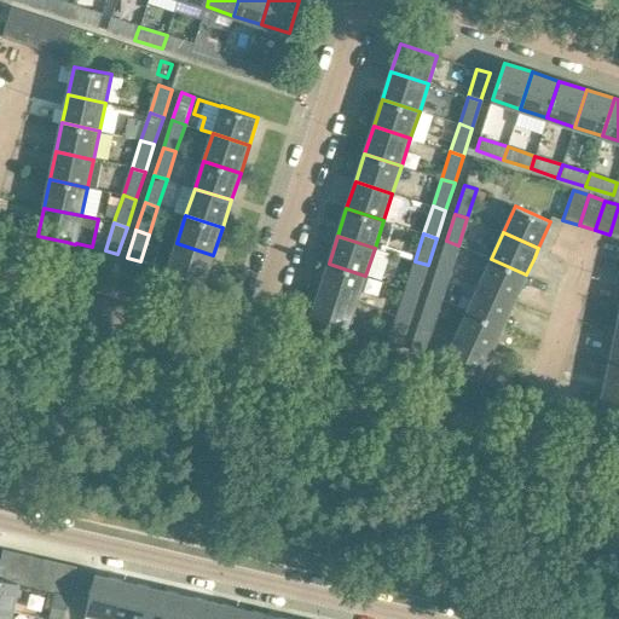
[(446,241),(438,268),(450,272),(458,246),(446,241)]
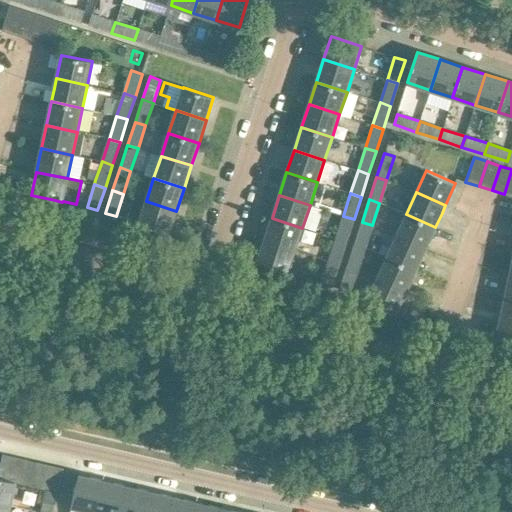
[(169,234),(176,211),(146,201),(138,224),(169,234)]
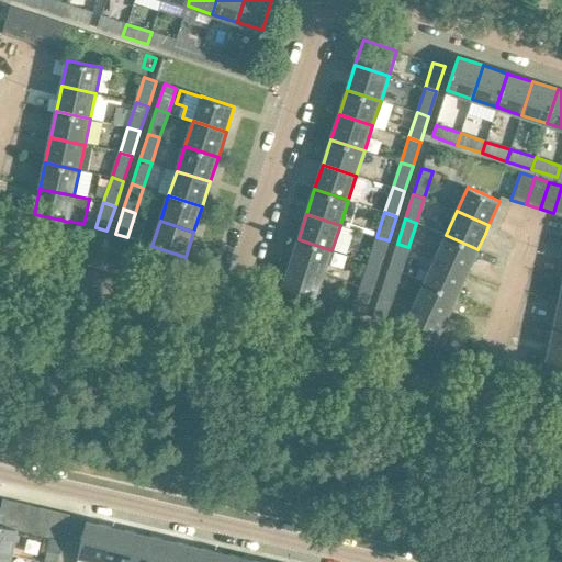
[(446,235),(435,259),(468,273),(478,249),(446,235)]
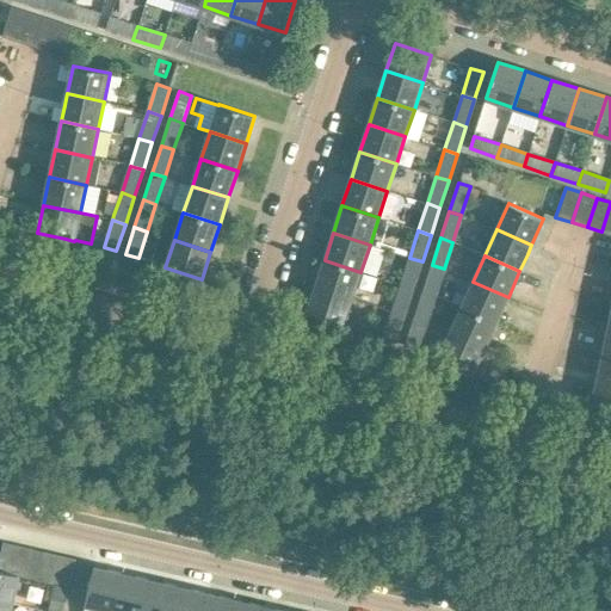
[(409,258),(401,285),(413,289),(423,261),(409,258)]
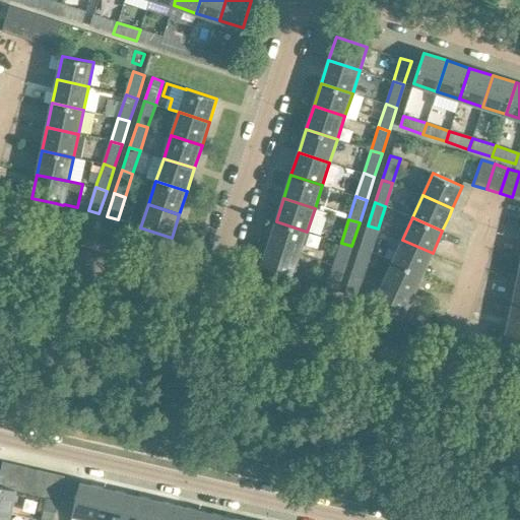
[(276,221),(268,244),(300,254),(307,232),(276,221)]
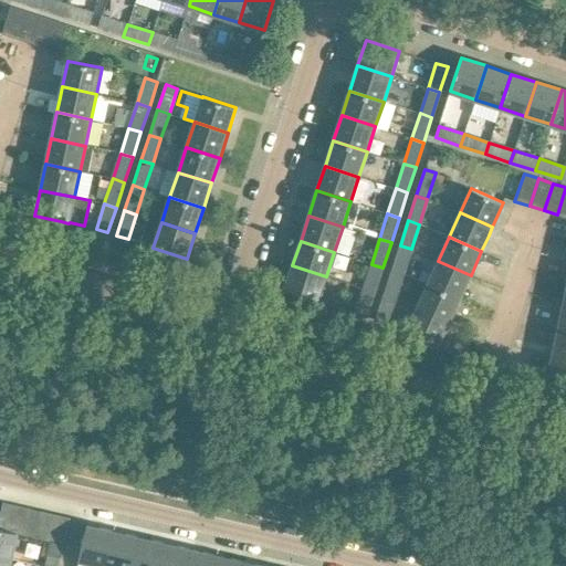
[(400,245),(391,271),(404,274),(411,249),(400,245)]
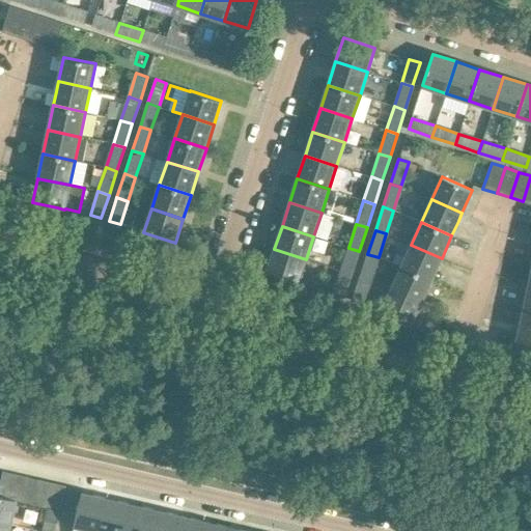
[(431,281),(442,258),(411,245),(401,267),(431,281)]
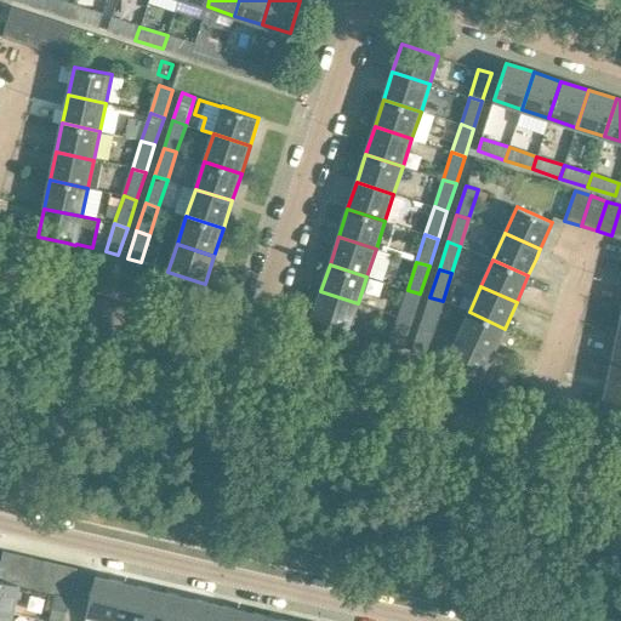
[(408,290),(398,317),(411,322),(420,294),(408,290)]
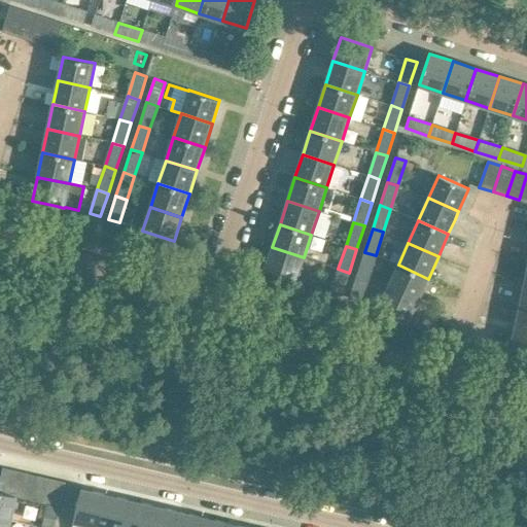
[(295,281),(304,257),(272,247),(265,271),(295,281)]
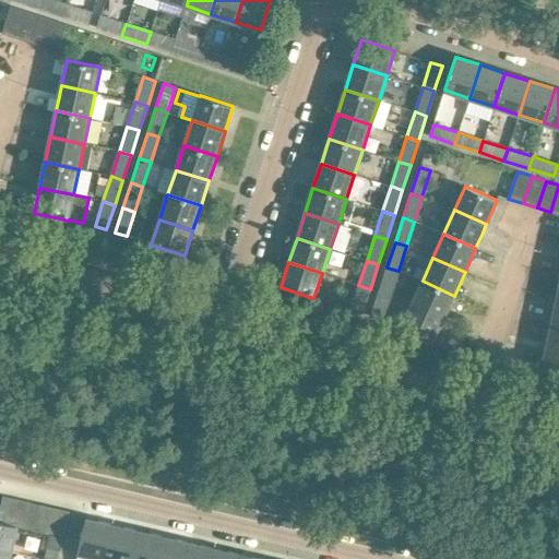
[(387,268),(379,292),(390,296),(399,271),(387,268)]
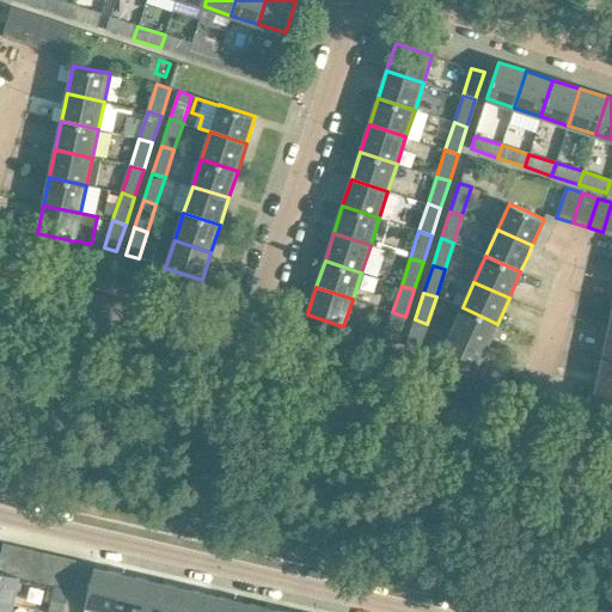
[(463,307),(451,334),(485,349),(497,324),(463,307)]
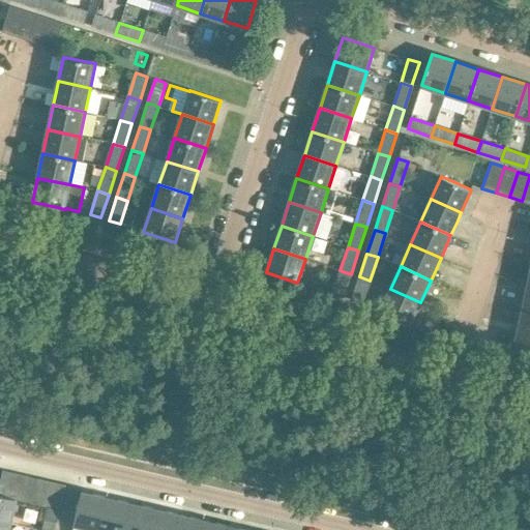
[(340,270),(332,294),(344,297),(351,274),(340,270)]
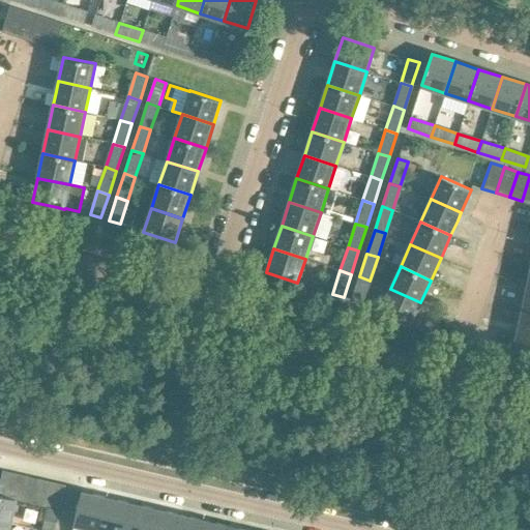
[(359,276),(351,300),(362,303),(370,281),(359,276)]
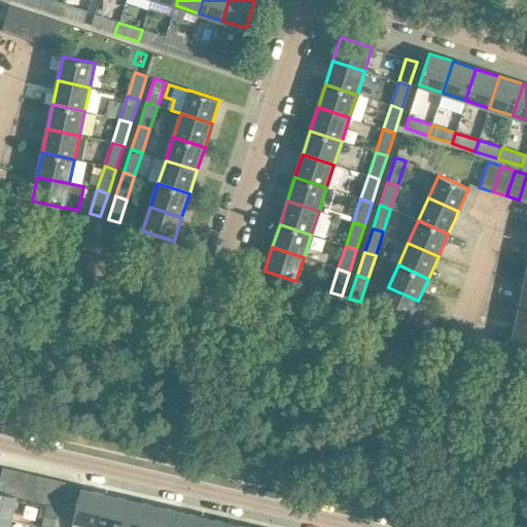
[(408,323),(418,301),(388,287),(378,310),(408,323)]
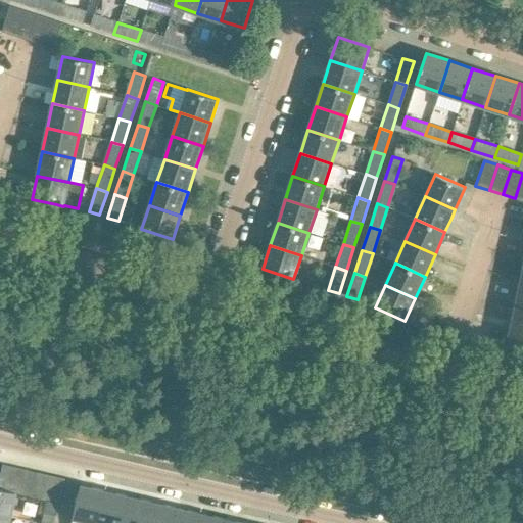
[(522,307),(515,305),(510,330),(522,332),(522,307)]
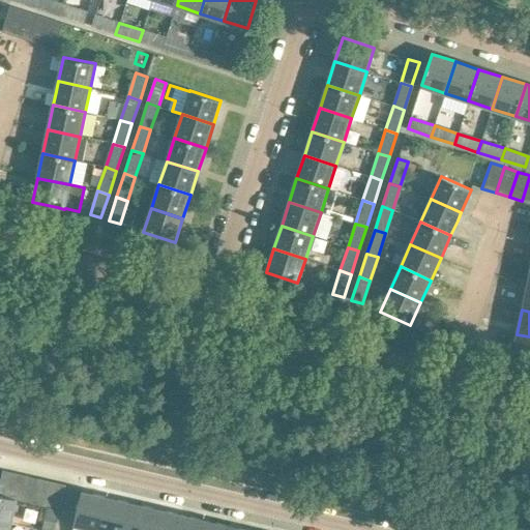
[(511,358),(529,362),(529,336),(517,334),(511,358)]
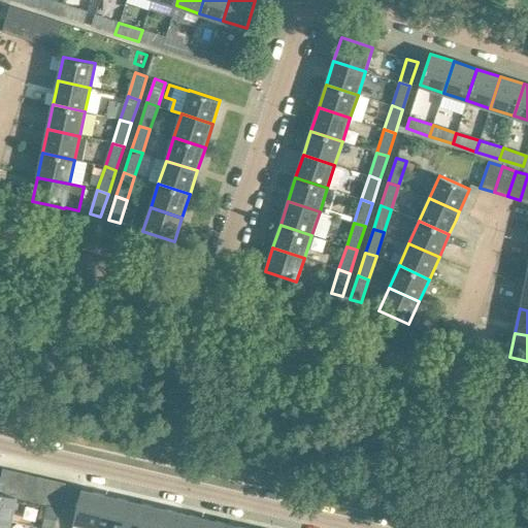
[(0,481),(0,493),(10,496),(15,471),(3,468),(0,481)]
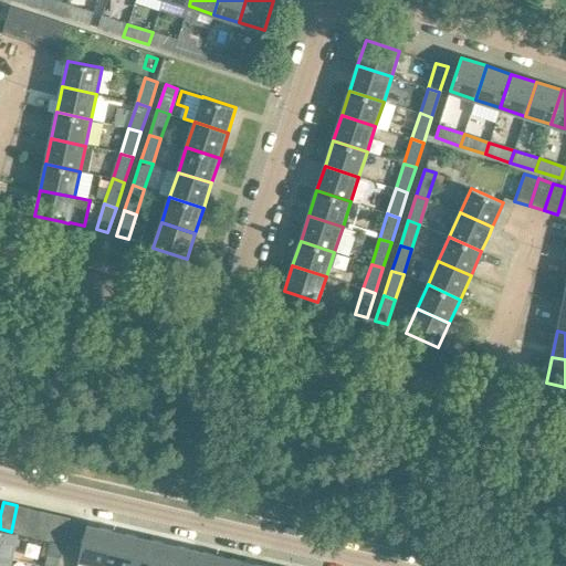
[(30,509),(17,505),(11,532),(18,533),(24,534),(30,509)]
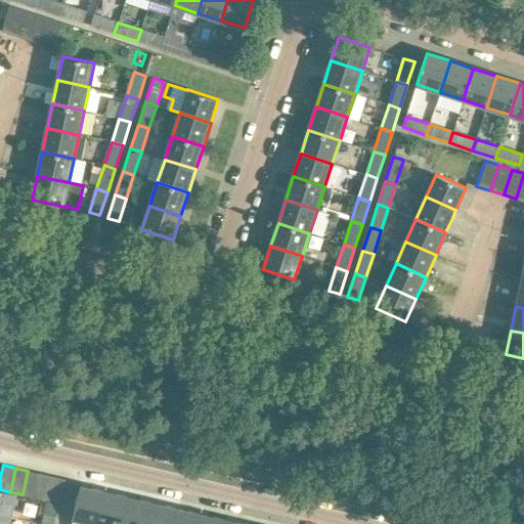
[(40,474),(28,471),(23,494),(34,497),(40,474)]
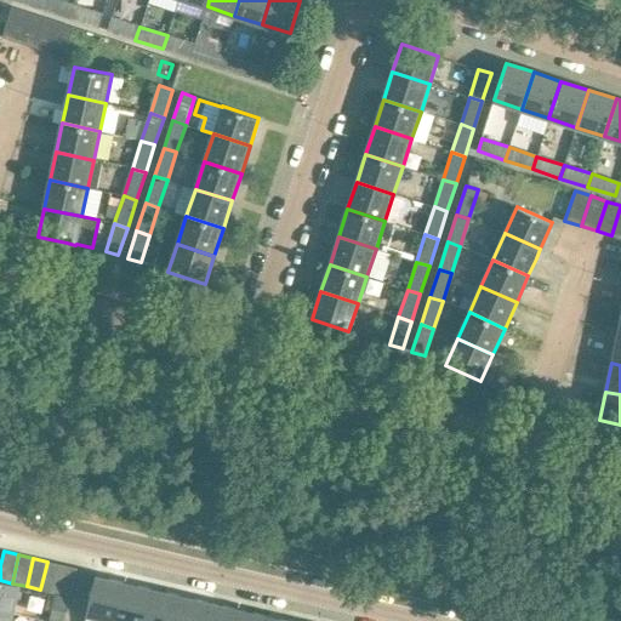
[(62,564),(47,562),(40,590),(55,593),(62,564)]
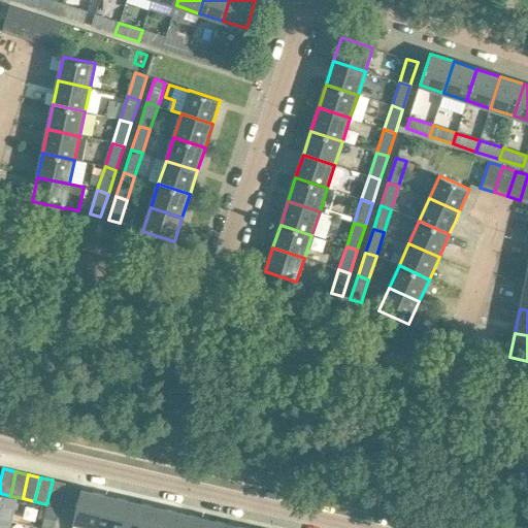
[(65,483),(53,480),(46,504),(48,504),(60,507),(65,483)]
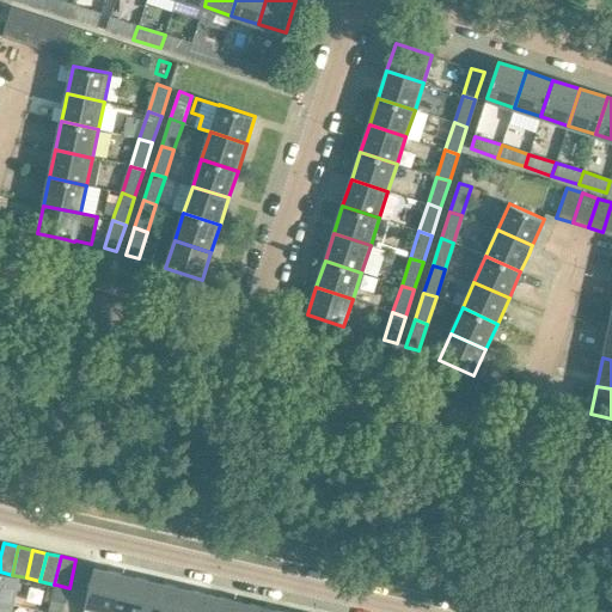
[(85,607),(106,611),(114,611),(123,574),(95,568),(85,607)]
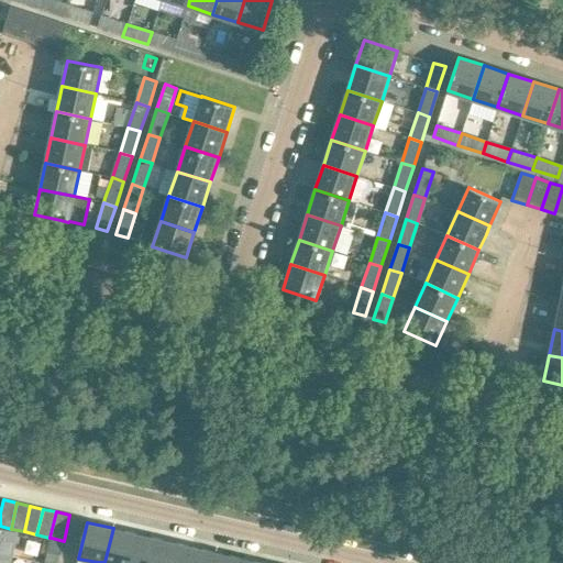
[(0,552),(11,555),(18,530),(11,529),(0,526),(0,552)]
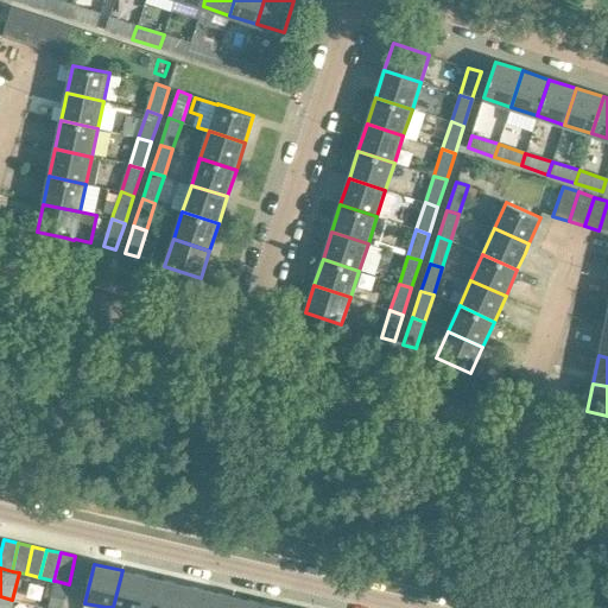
[(143,607),(150,577),(122,570),(113,607),(143,607)]
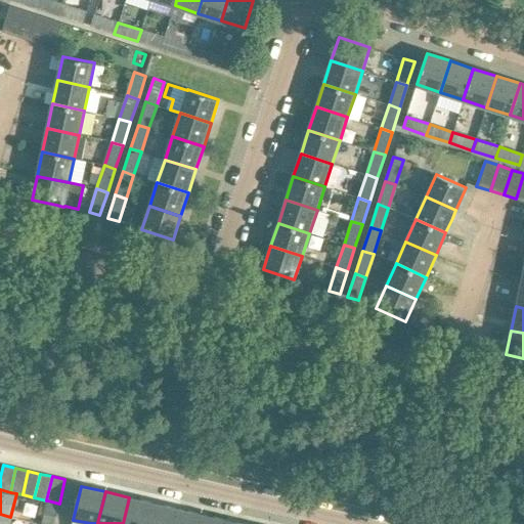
[(123,523),(147,523),(154,503),(129,497),(123,523)]
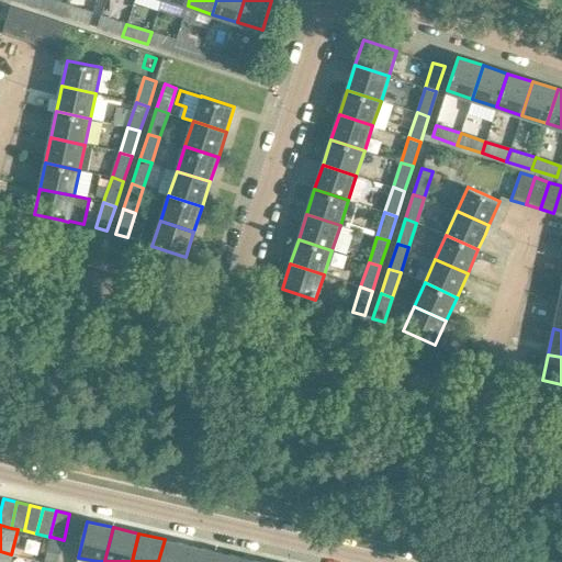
[(52,537),(45,561),(57,561),(64,540),(52,537)]
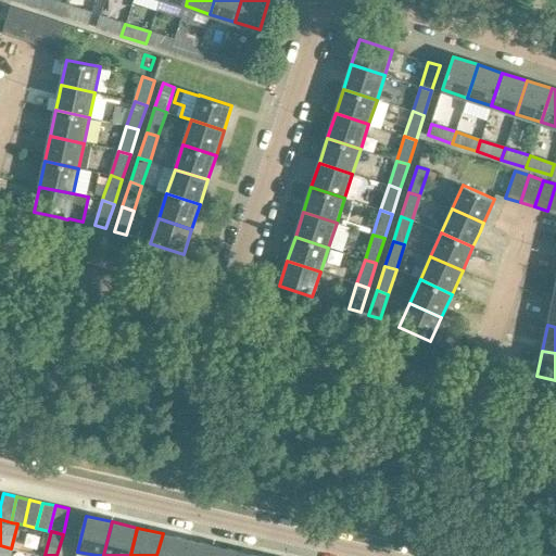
[(184,555),(188,540),(163,533),(156,555),(184,555)]
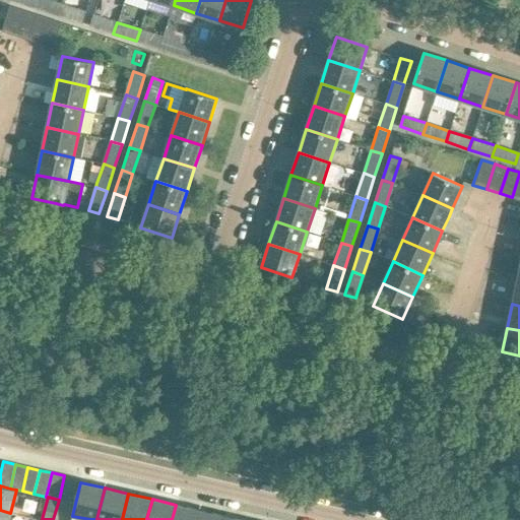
[(172,519),(197,519),(200,510),(176,505),(172,519)]
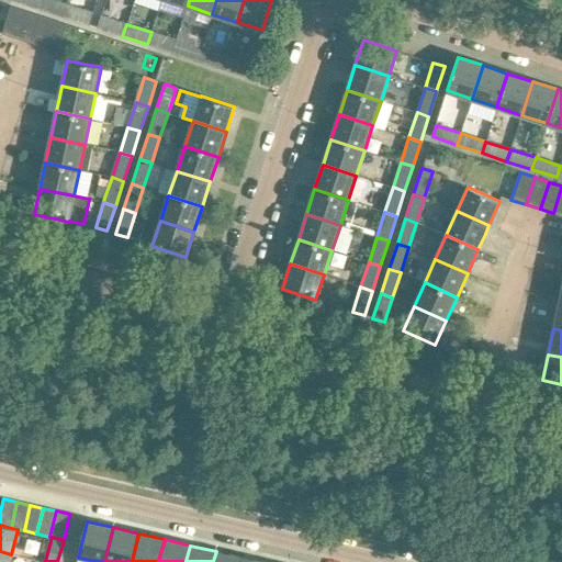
[(0,551),(0,561),(9,561),(11,554),(0,551)]
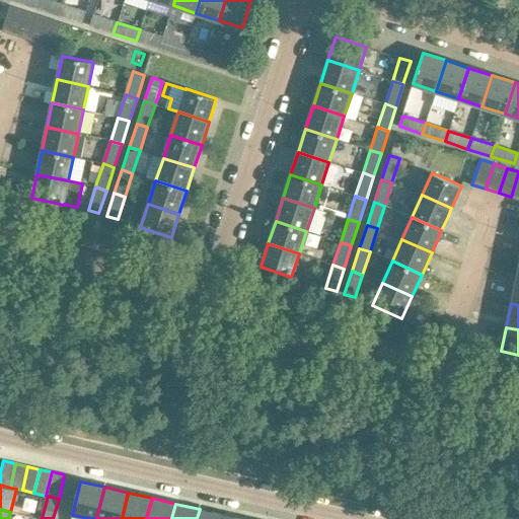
[(222,518),(223,515),(200,509),(197,518),(222,518)]
